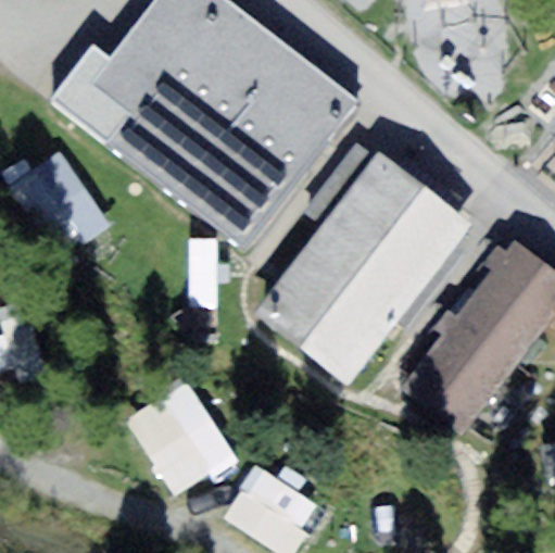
[(199,0),(187,16),(165,0),(154,0),(109,58),(95,46),(55,96),(244,242),(338,123),(356,98),(229,0),(199,0)]
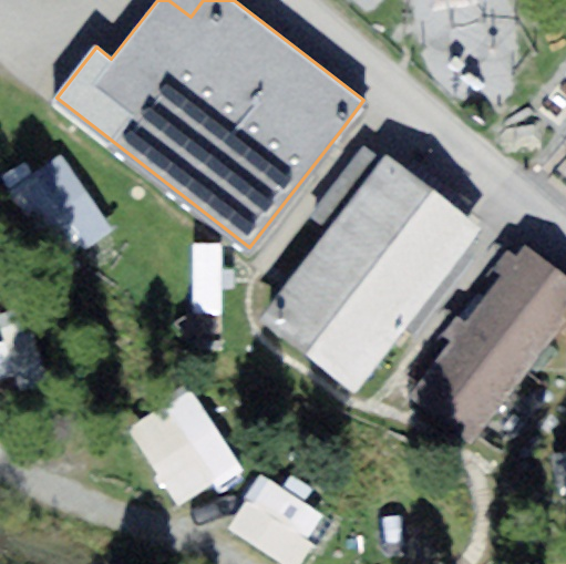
[(168,0),(191,17),(196,10),(203,0),(168,0)]
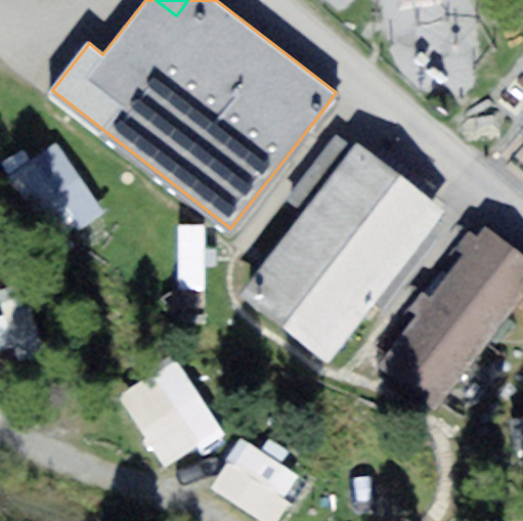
[(266,260),(241,293),(328,359),(444,208),(386,164),(357,141),(266,260)]
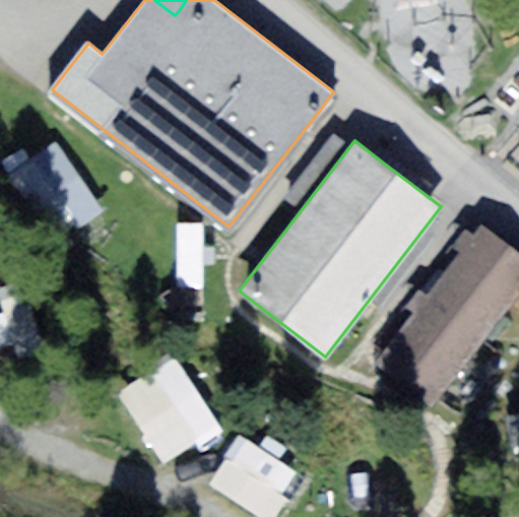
[(54,234),(99,206),(59,143),(15,172),(54,234)]
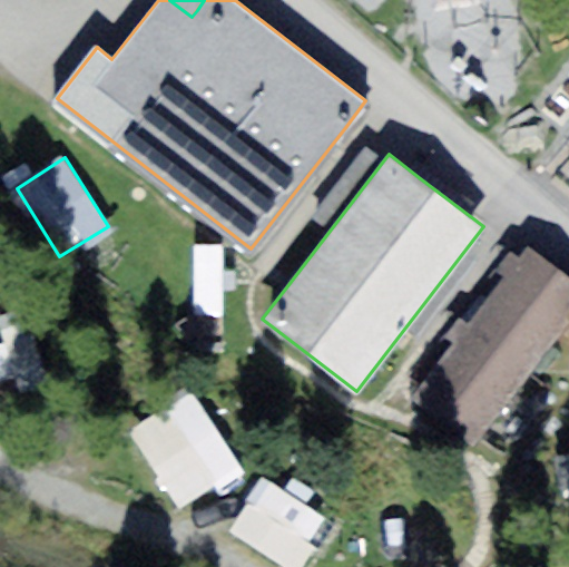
[(568,277),(527,245),(411,396),(472,442),(568,316),(568,277)]
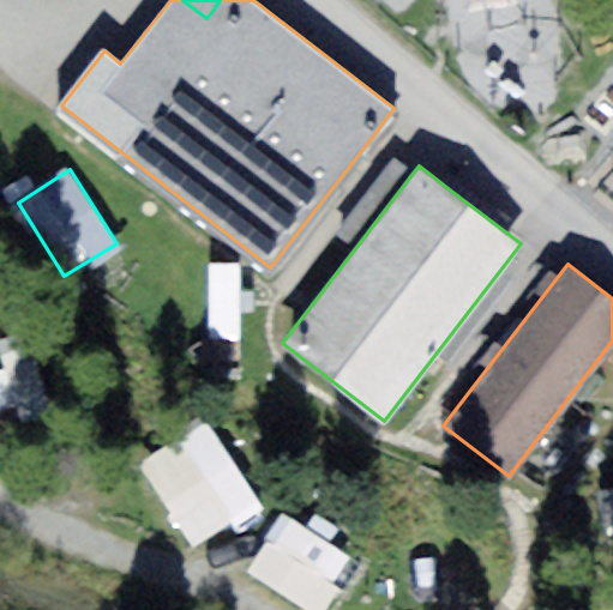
[(217,422),(144,456),(186,547),(259,513),(217,422)]
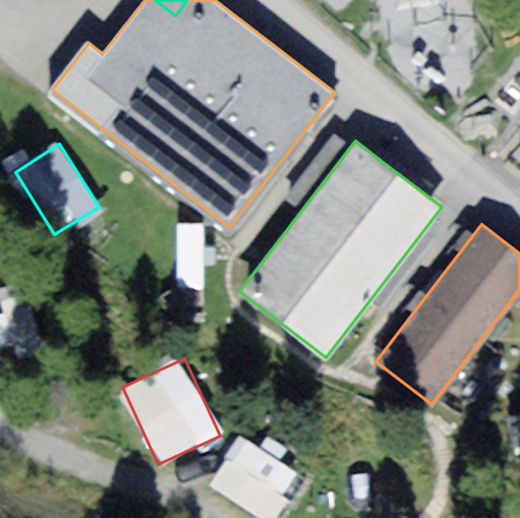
[(240,437),(212,487),(265,517),(275,517),(301,471),(240,437)]
